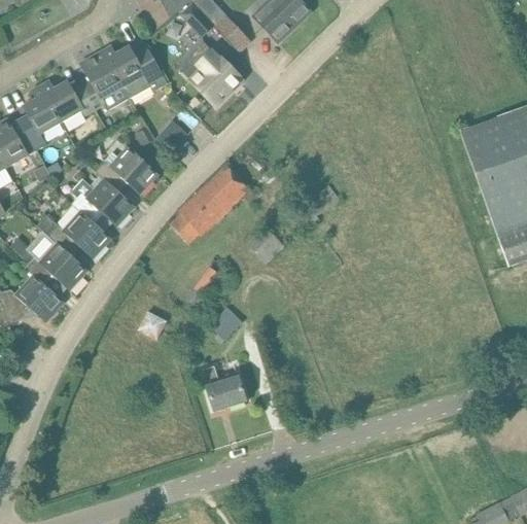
[(175,0),(180,9),(191,0),(175,0)]
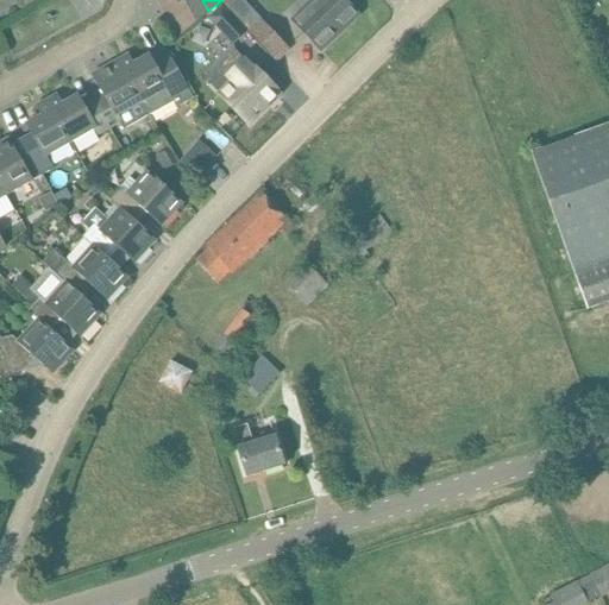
[(221,0),(223,1),(248,29),(249,30),(261,18),(262,17),(246,0),(221,0)]
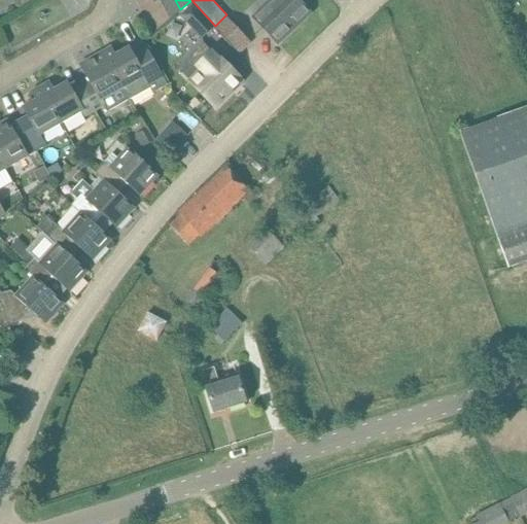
[(272,0),(254,16),(277,40),(310,9),(301,0),(272,0)]
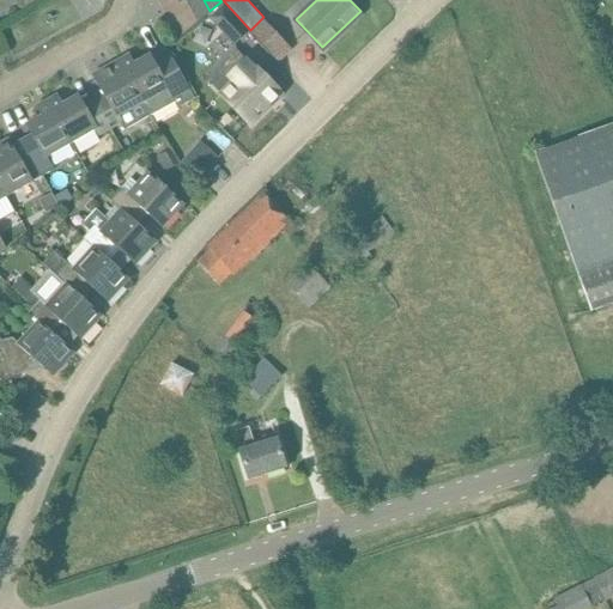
[(224,1),(210,16),(235,42),(236,41),(249,29),(224,1)]
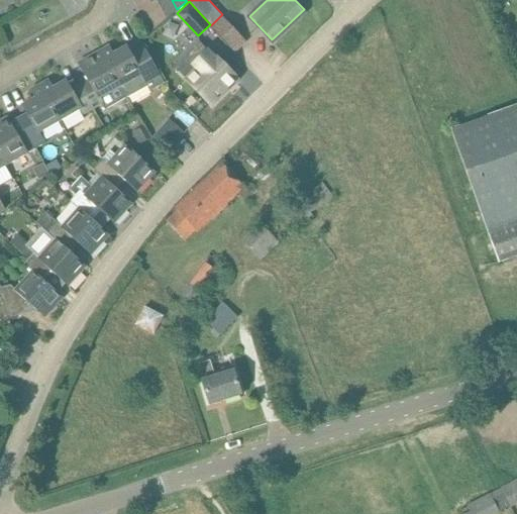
[(200,36),(222,59),(243,38),(221,15),(211,25),(200,36)]
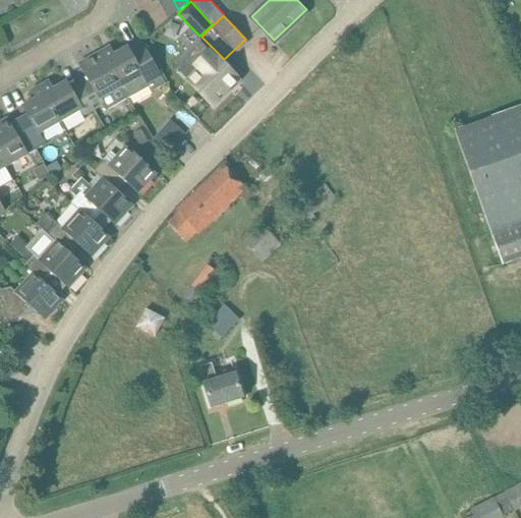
[(201,41),(186,56),(197,67),(187,77),(213,104),(239,78),(213,52),(201,41)]
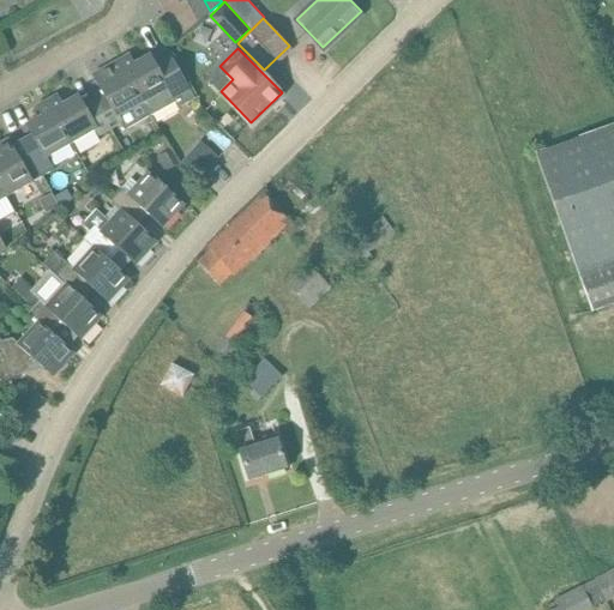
[(120,61),(143,101),(150,114),(174,101),(178,107),(194,97),(174,60),(158,70),(149,53),(134,61),(128,52),(130,55),(120,61)]
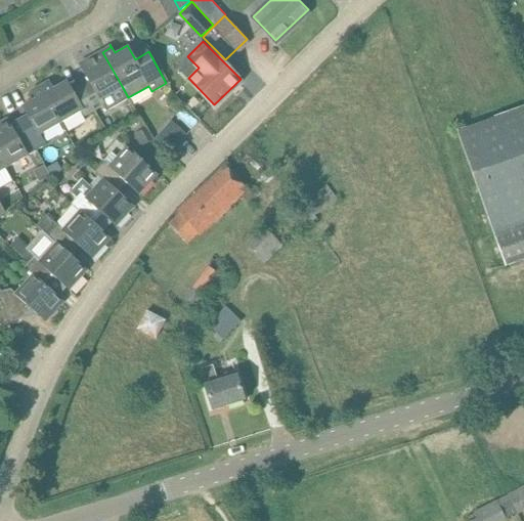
[(93,85),(83,90),(93,109),(103,103),(100,98),(122,86),(102,52),(95,56),(93,53),(94,56),(81,63),(93,85)]
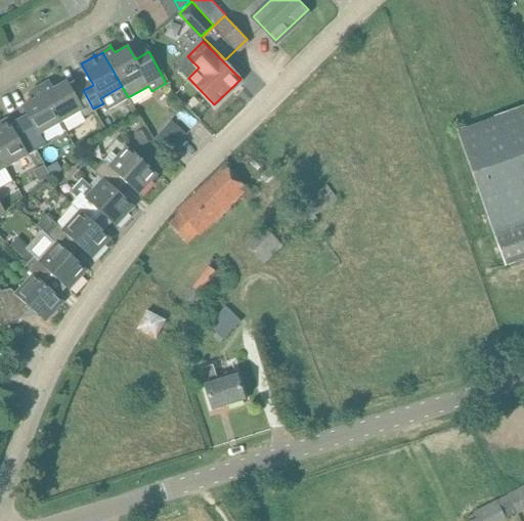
[(83,115),(93,109),(83,90),(75,95),(67,80),(53,87),(49,79),(48,79),(49,82),(41,86),(60,121),(81,110),(83,115)]
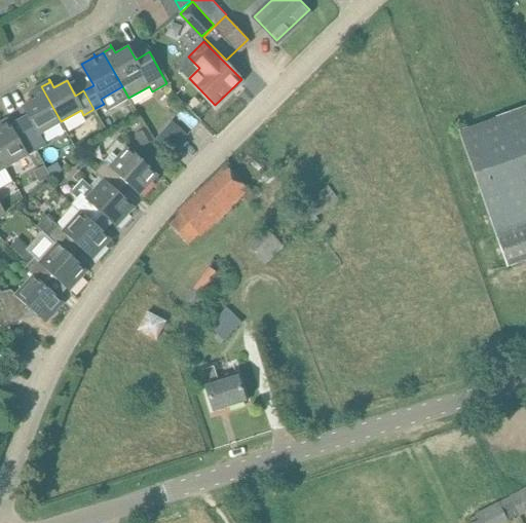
[(39,134),(61,121),(41,86),(34,90),(33,88),(32,88),(36,97),(23,105),(39,134)]
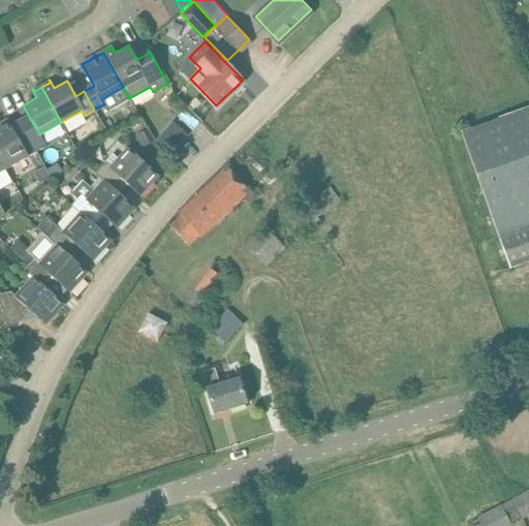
[(528,105),(461,131),(509,266),(528,258),(528,105)]
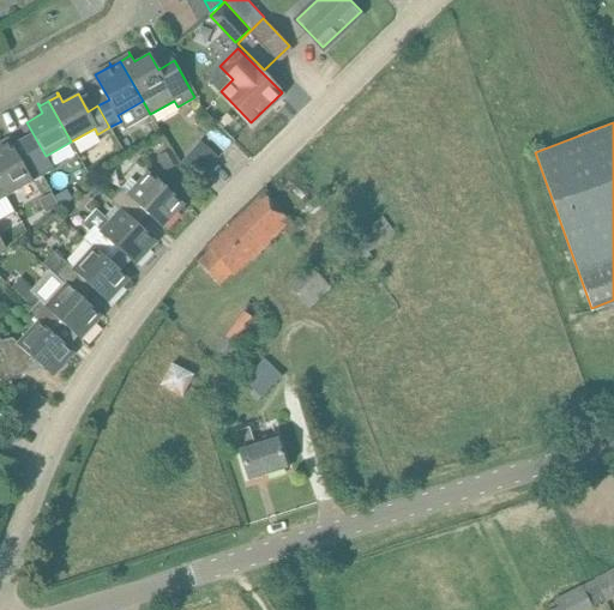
[(0,183),(6,195),(32,181),(8,137),(0,140),(0,183)]
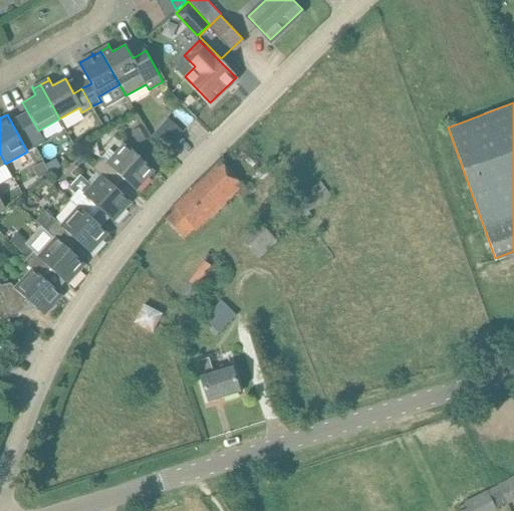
[(170,117),(154,137),(166,147),(182,129),(170,117)]
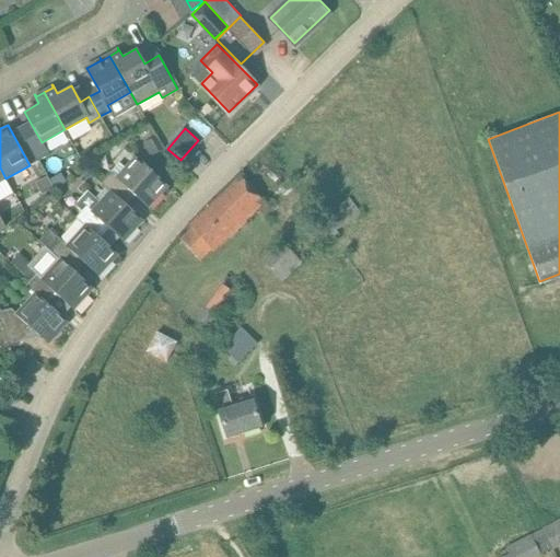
[(161,148),(153,135),(142,141),(149,154),(161,148)]
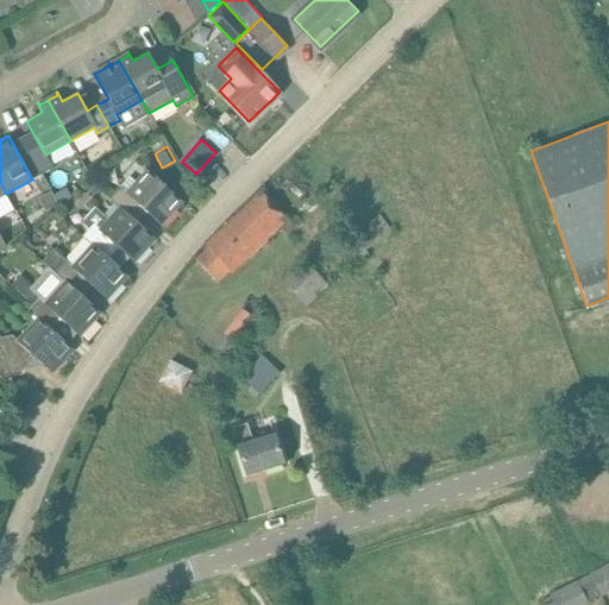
[(108,197),(118,207),(119,205),(136,219),(146,209),(162,224),(183,201),(148,168),(136,181),(130,175),(108,197)]
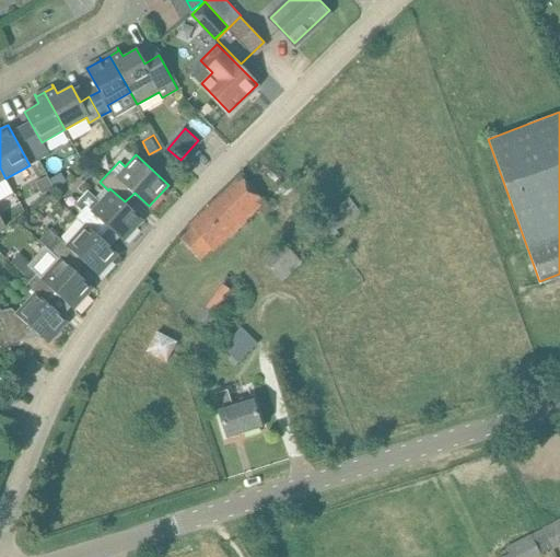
[(54,186),(54,187),(66,181),(61,172),(49,178),(54,186)]
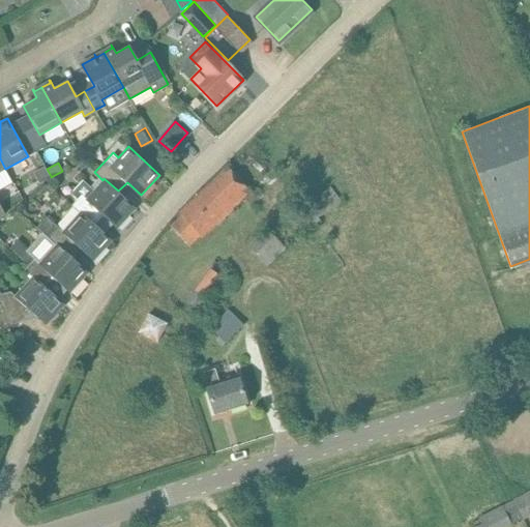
[(251,188),(228,165),(179,211),(181,213),(171,225),(189,244),(200,235),(202,236),(251,188)]
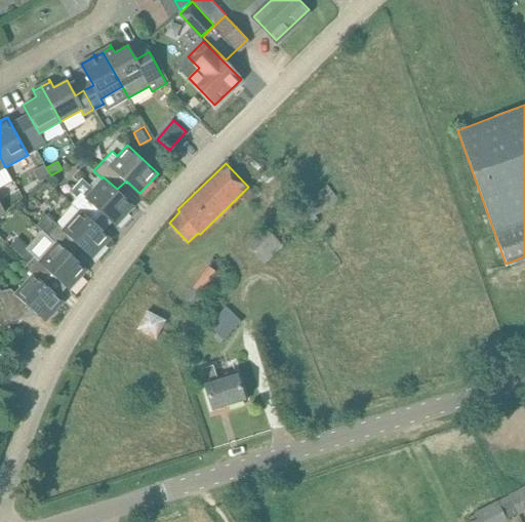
[(44,164),(34,169),(36,173),(40,181),(50,174),(46,167),(44,164)]
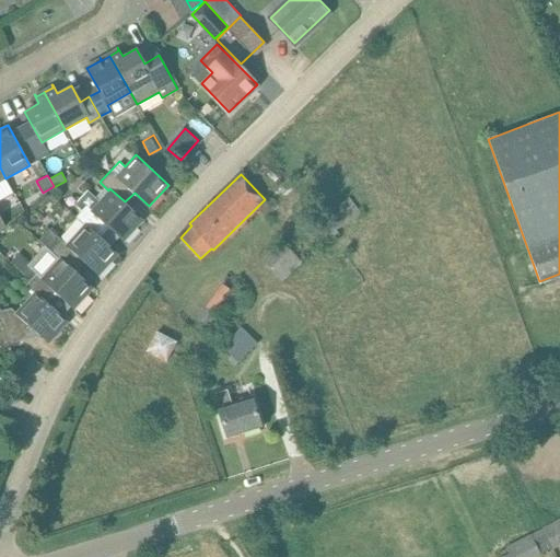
[(143,219),(125,201),(109,188),(108,190),(98,201),(86,189),(73,204),(80,210),(74,217),(83,224),(84,223),(101,236),(108,227),(124,240),(143,219)]
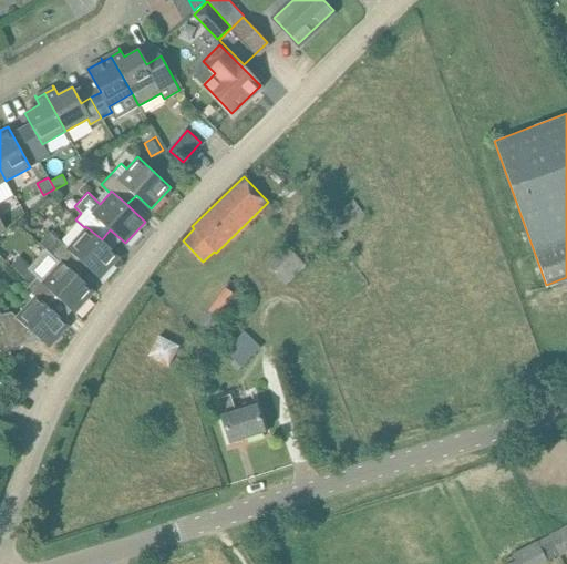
[(331,241),(342,234),(340,229),(361,215),(351,201),(319,222),(331,241)]
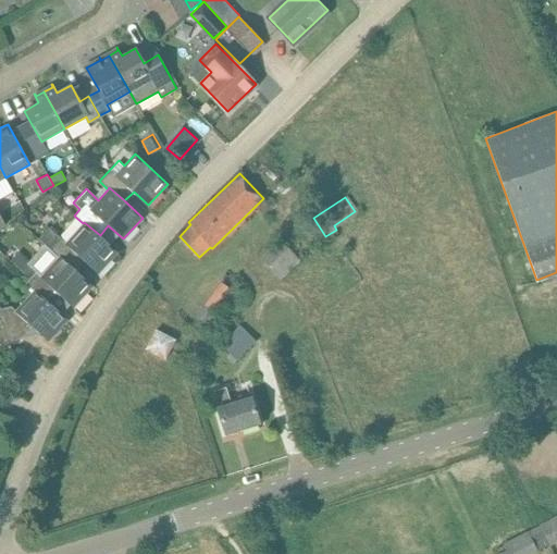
[(45,244),(50,249),(59,258),(60,256),(69,263),(75,269),(84,259),(98,272),(118,251),(100,235),(84,222),(83,223),(65,243),(48,226),(38,238),(45,244)]
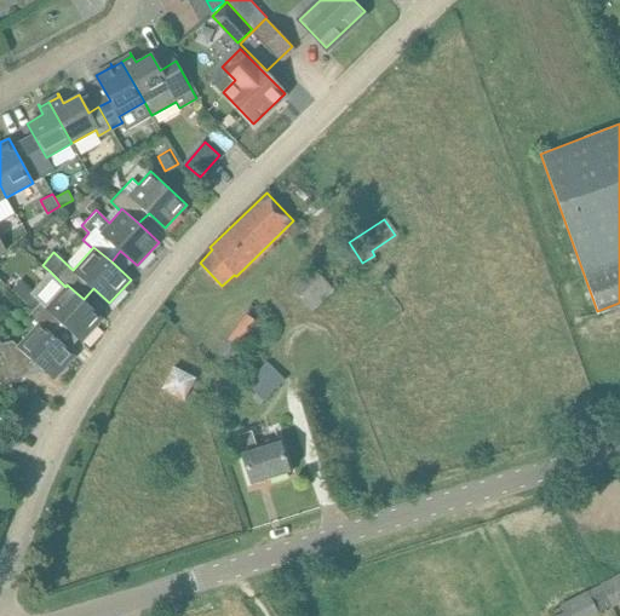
[(313,264),(291,285),(313,308),(333,287),(313,264)]
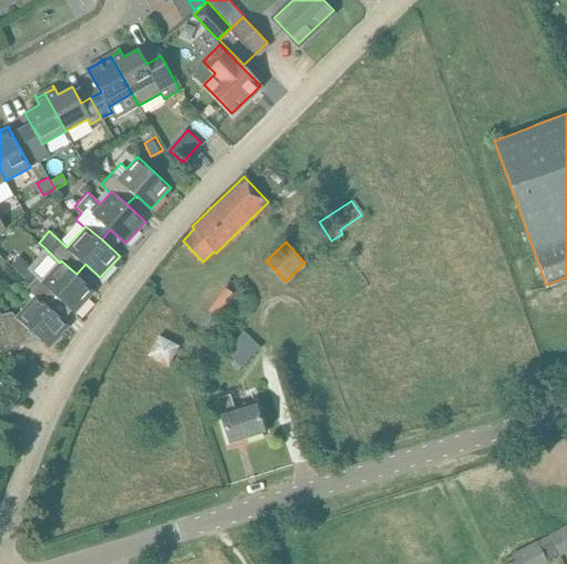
[(19,257),(10,266),(30,284),(26,288),(34,296),(35,295),(51,308),(60,298),(74,313),(94,290),(76,274),(70,268),(61,260),(60,263),(51,254),(45,248),(29,267),(19,257)]
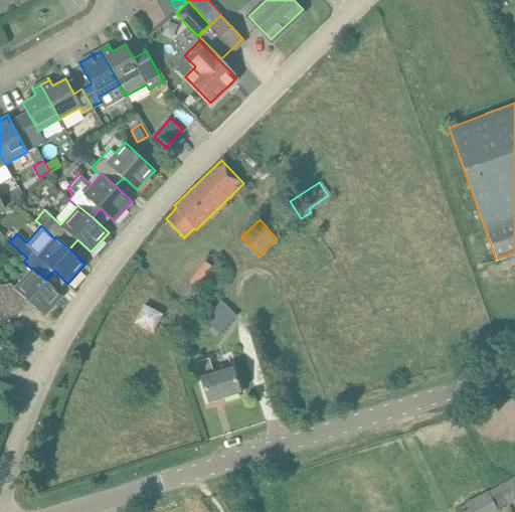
[(201,259),(182,287),(192,294),(211,266),(201,259)]
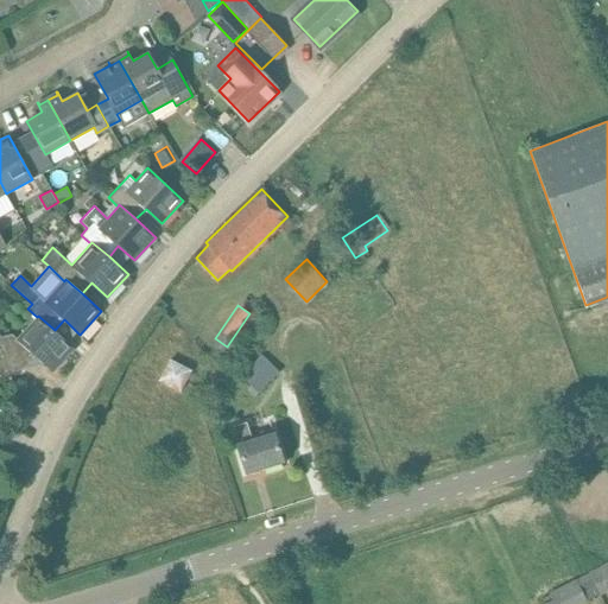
[(2,335),(11,372),(27,367),(37,356),(52,372),(74,348),(55,330),(38,316),(37,317),(18,337),(12,332),(2,335)]
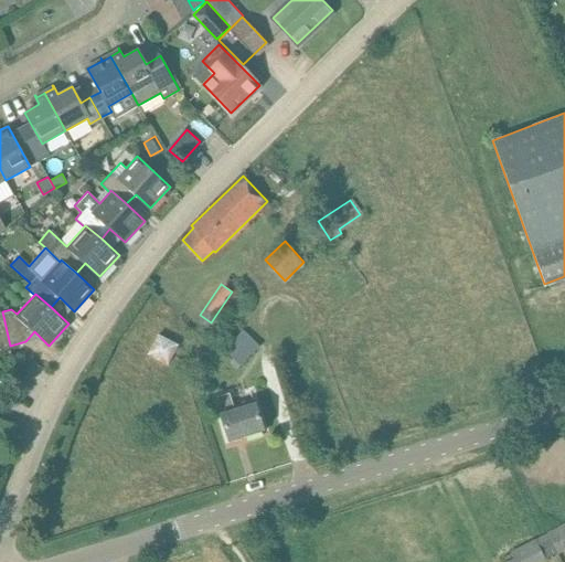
[(0,348),(10,346),(2,311),(1,313),(0,308),(0,348)]
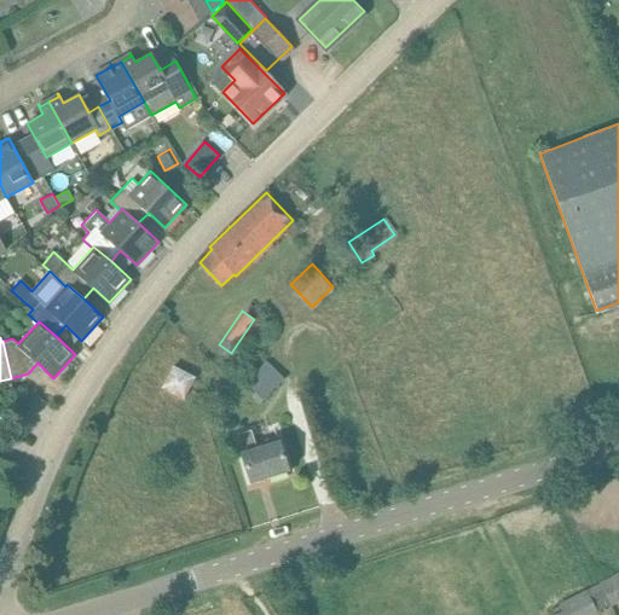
[(247,381),(264,398),(284,377),(266,360),(247,381)]
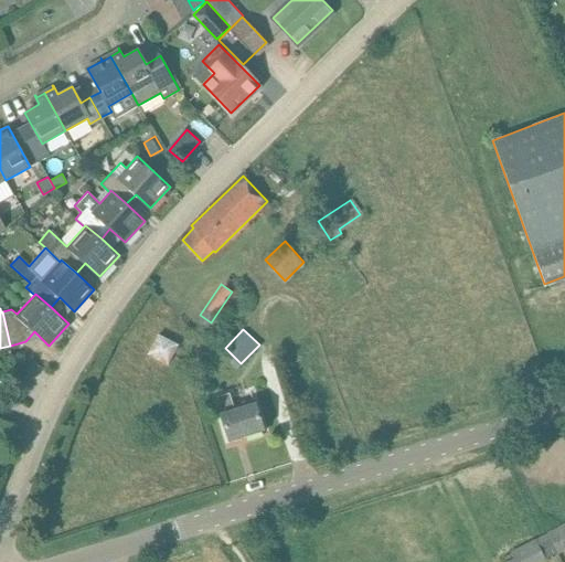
[(168,362),(178,343),(158,332),(148,352),(168,362)]
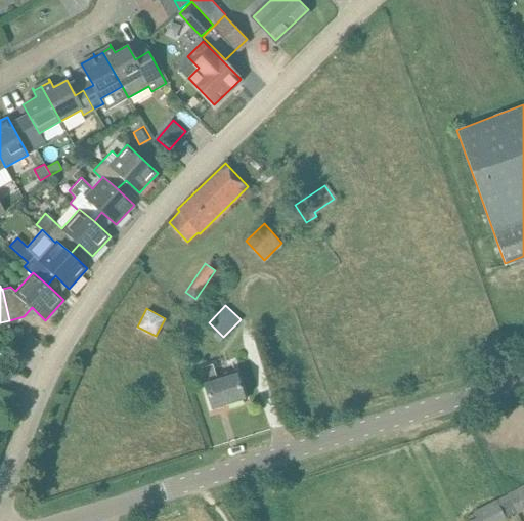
[(207,383),(206,384),(213,408),(245,398),(236,374),(218,380),(213,363),(202,367),(207,383)]
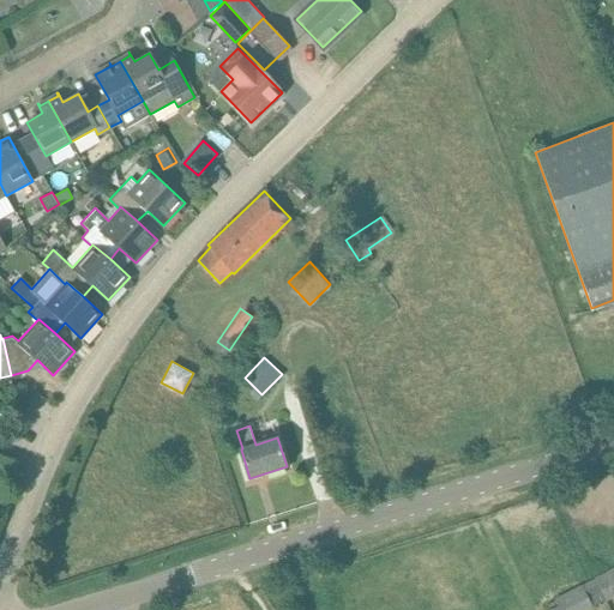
[(613,566),(595,577),(606,597),(613,592),(613,566)]
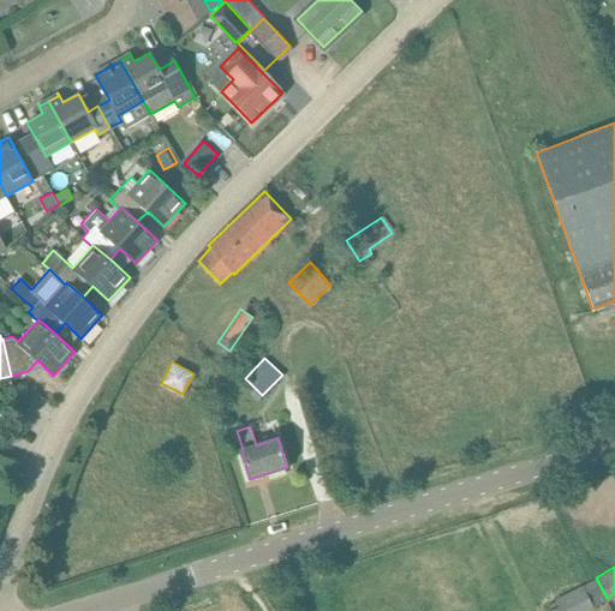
[(583,585),(555,599),(561,610),(581,610),(593,605),(583,585)]
